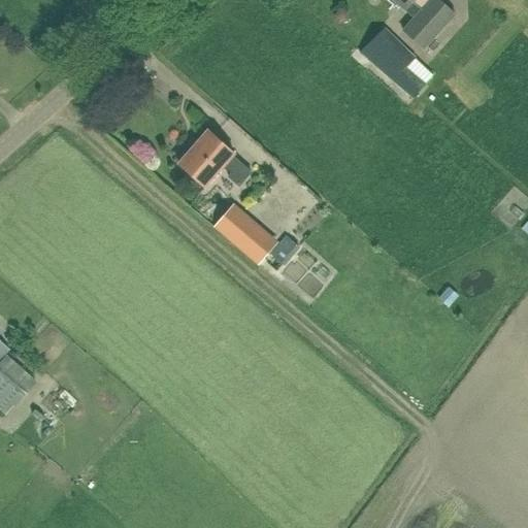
[(390,0),(402,10),(410,1),(420,9),(400,31),(422,51),(453,15),(435,0),(390,0)]
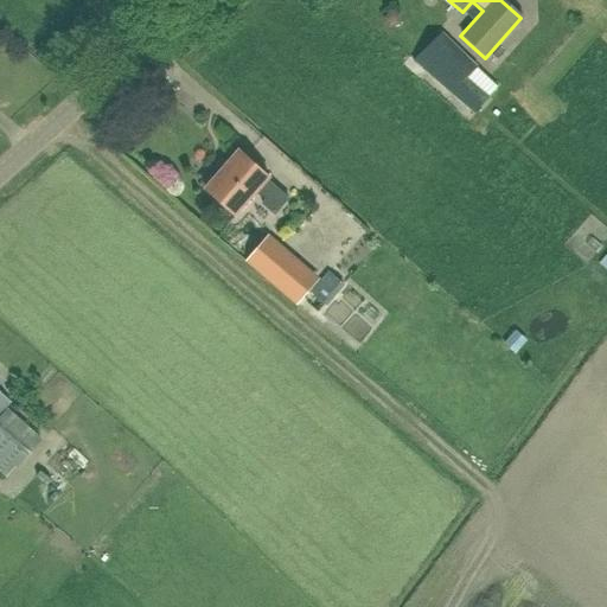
[(479,66),(441,32),(415,62),(473,115),(487,98),(467,80),(479,66)]
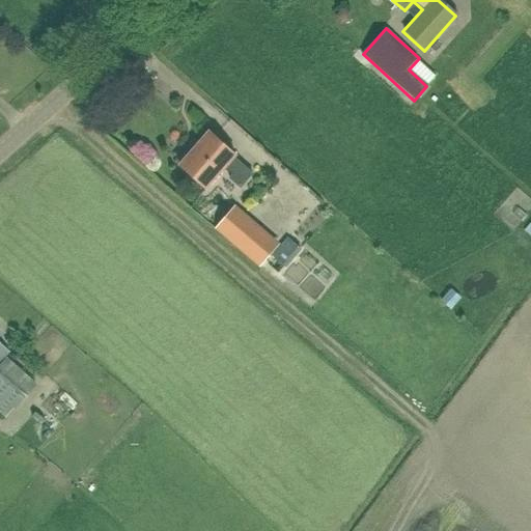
[(233,156),(207,132),(178,166),(204,189),(224,166),(232,174),(228,179),(240,189),(253,173),(233,157),(233,156)]
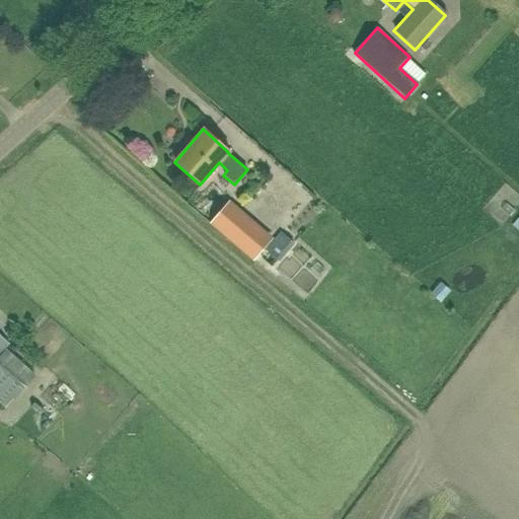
[(275,243),(235,210),(219,229),(258,262),(268,251),(281,263),(295,245),(282,234),(275,243)]
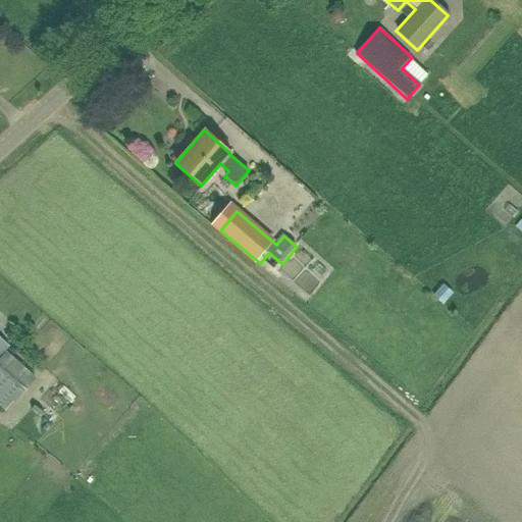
[(0,357),(9,347),(0,337),(0,357)]
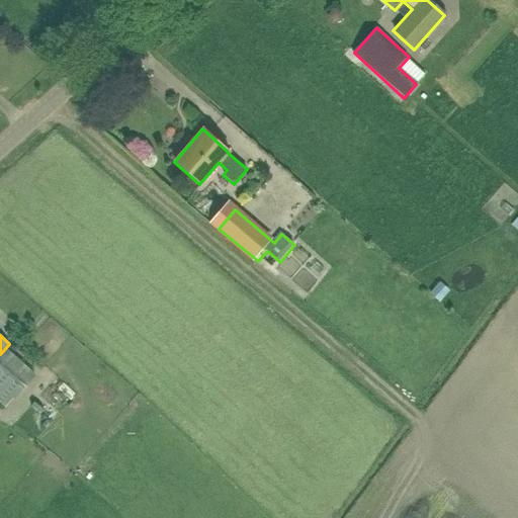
[(37,374),(7,349),(0,357),(0,403),(5,408),(23,385),(26,389),(37,374)]
